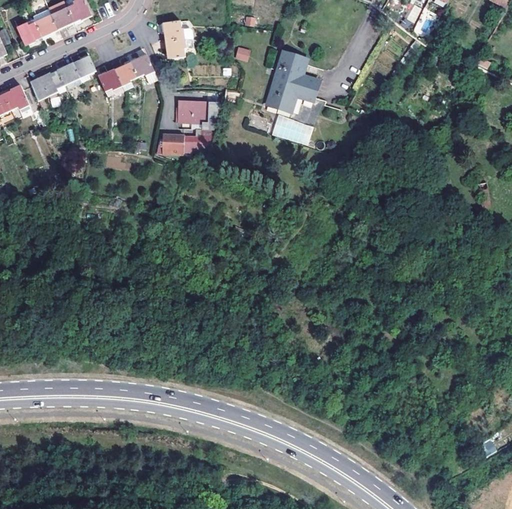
[(67,5),(73,20),(80,16),(81,18),(92,14),(85,0),(72,0),(72,2),(67,5)]
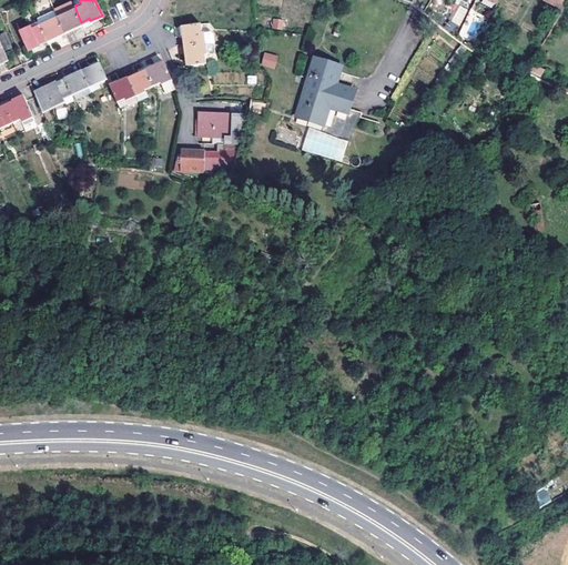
[(475,0),(493,10),(497,0),(475,0)]
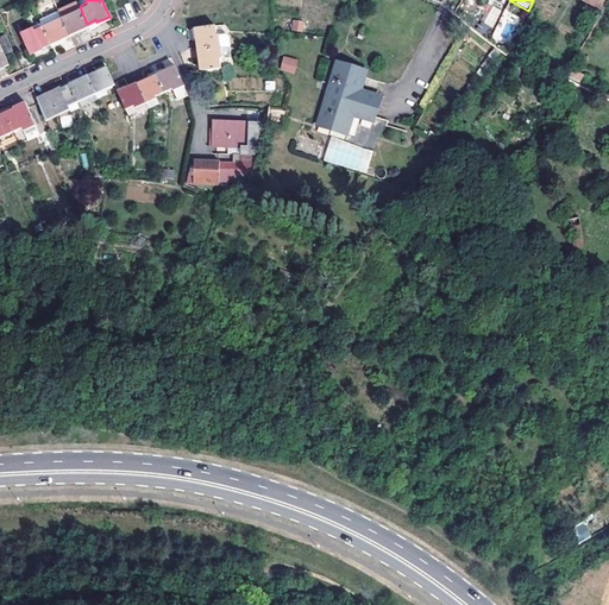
[(494,24),(501,6),(491,2),(484,20),(494,24)]
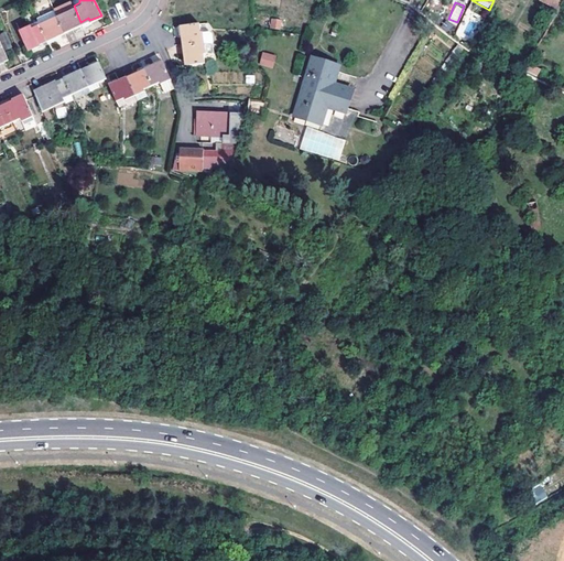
[(56,13),(63,30),(72,25),(80,22),(74,6),(56,13)]
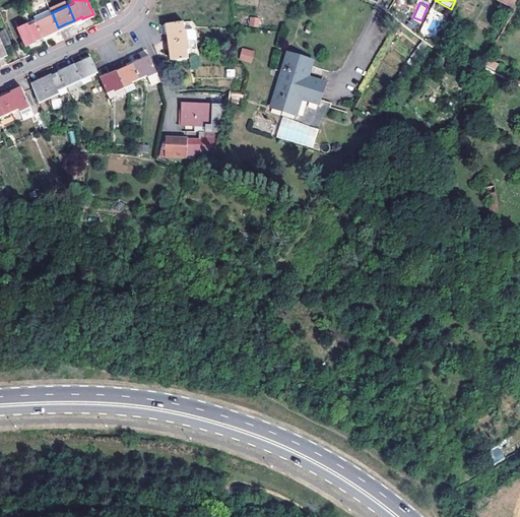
[(52,12),(36,19),(44,37),(52,34),(51,30),(58,27),(52,12)]
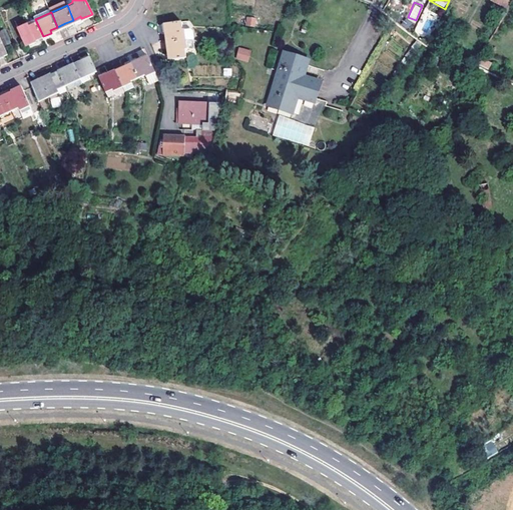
[(246,24),(254,24),(254,16),(246,15),(246,24)]
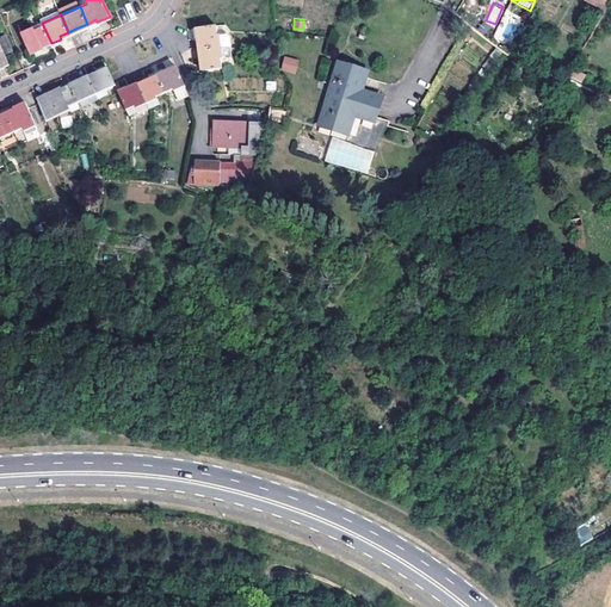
[(51,43),(42,23),(35,26),(34,24),(19,30),(29,51),(42,47),(42,48),(51,43)]
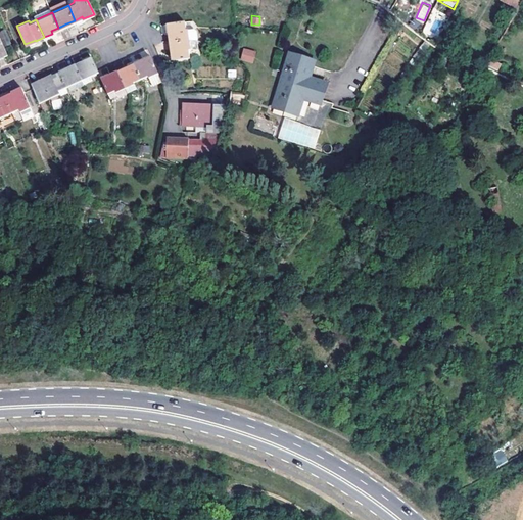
[(171,41),(189,39),(198,39),(198,32),(195,30),(191,30),(190,21),(165,24),(167,33),(170,32),(171,41)]
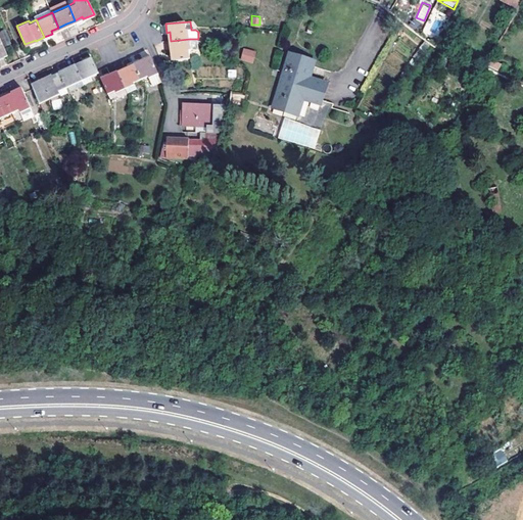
[(11,44),(6,32),(1,34),(6,46),(11,44)]
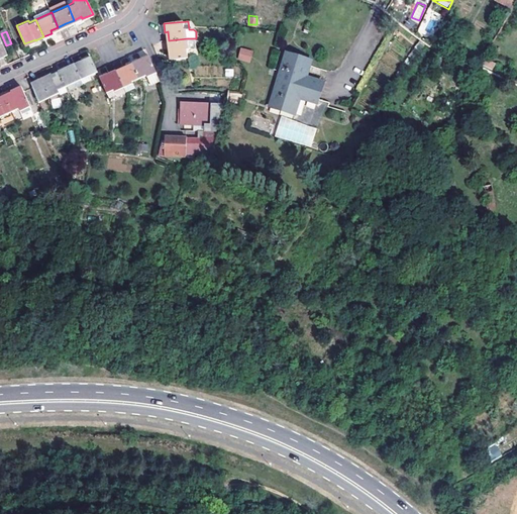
[(188,48),(187,38),(169,40),(172,59),(187,57),(186,48),(188,48)]
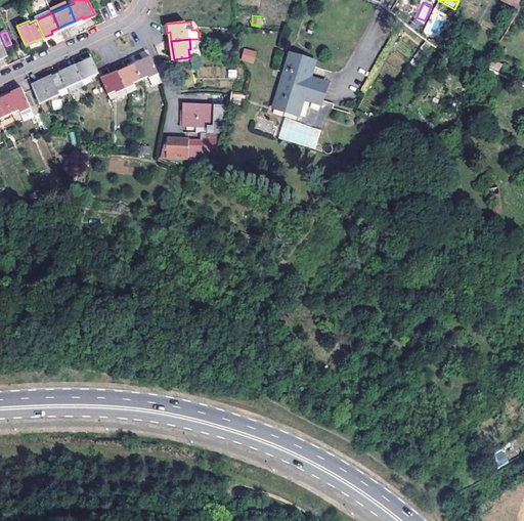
[(189,39),(190,49),(199,47),(199,39),(189,39)]
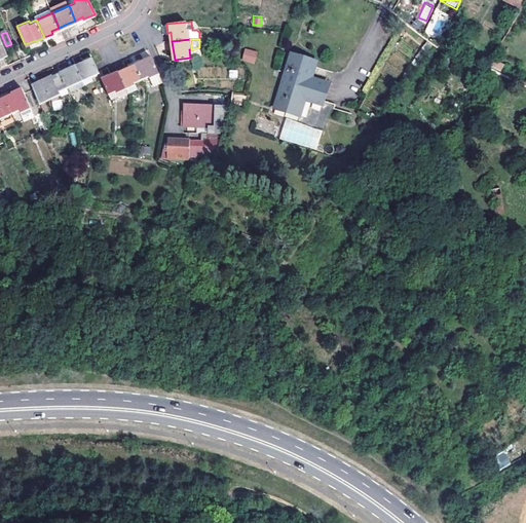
[(417,52),(422,55),(431,43),(426,39),(417,52)]
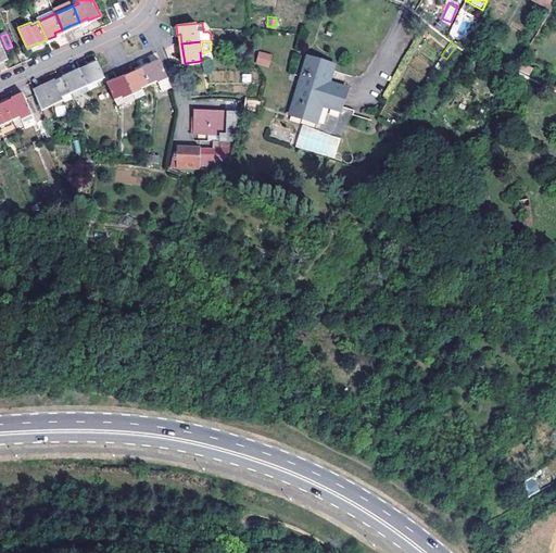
[(268,54),(257,52),(254,63),(265,65),(268,54)]
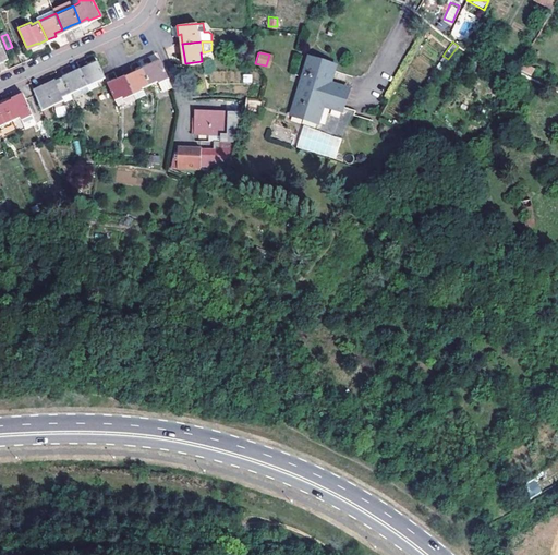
[(349,87),(330,82),(320,79),(326,61),(308,56),(296,98),(301,99),(304,105),(301,116),(317,121),(323,103),(342,108),(349,87)]
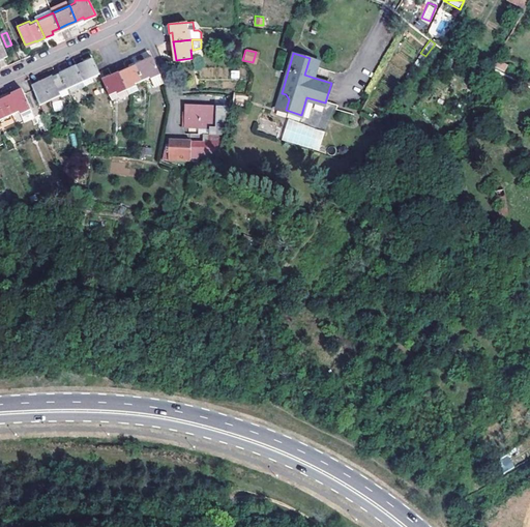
[(136,62),(143,79),(148,76),(153,86),(162,82),(159,72),(151,55),(143,59),(136,62)]
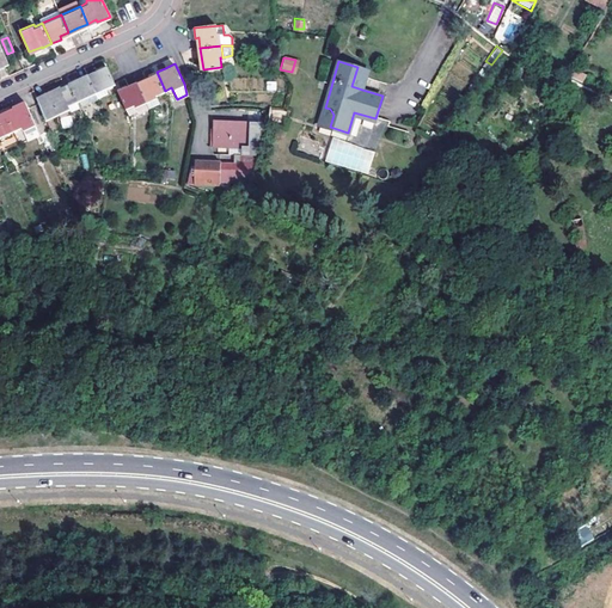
[(576,63),(571,73),(587,81),(593,73),(576,63)]
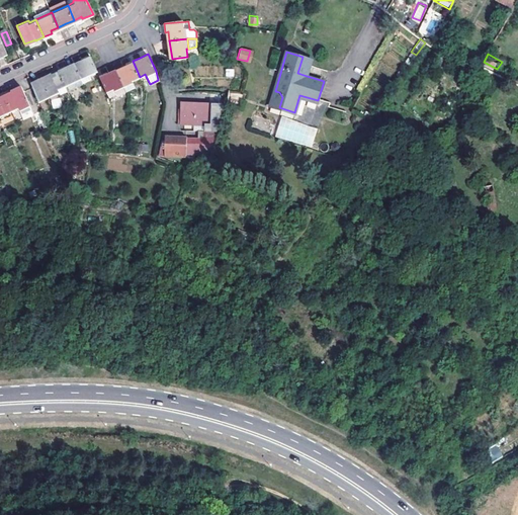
[(82,78),(93,73),(98,71),(91,56),(83,59),(75,63),(82,78)]
